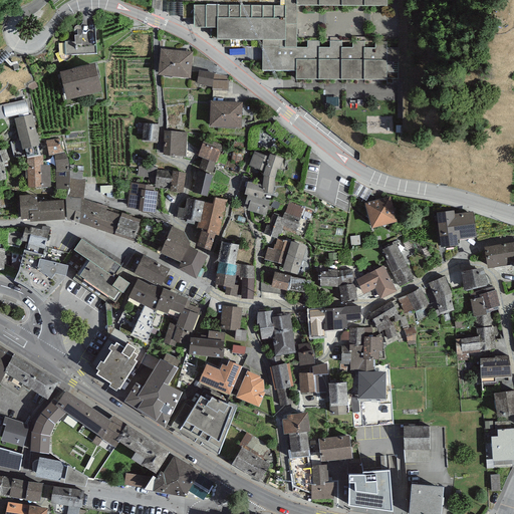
[(296,73),(296,81),(387,82),(387,42),(375,42),(375,49),(364,49),(364,42),(352,42),(352,49),(341,49),(341,42),(330,42),(330,49),(319,49),(319,42),(307,42),(307,49),(296,49),(297,8),(388,8),(387,0),(284,0),(285,7),(194,6),(194,30),(217,30),(217,42),(262,42),(262,72),(296,73)]
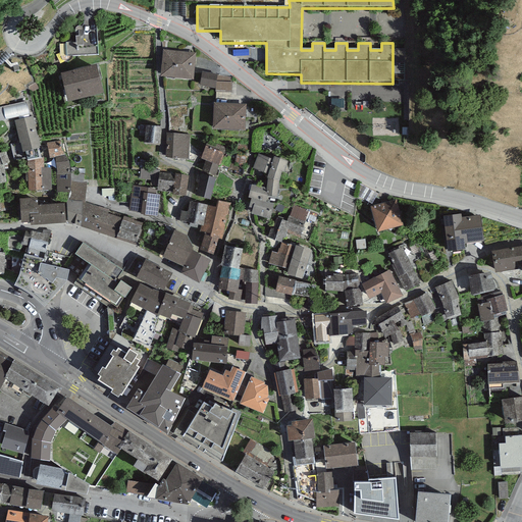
[(75,43),(60,44),(61,58),(62,61),(63,62),(67,63),(69,62),(71,61),(71,60),(72,58),(98,57),(97,30),(82,30),(82,29),(80,28),(79,28),(76,28),(75,29),(75,31),(75,43)]
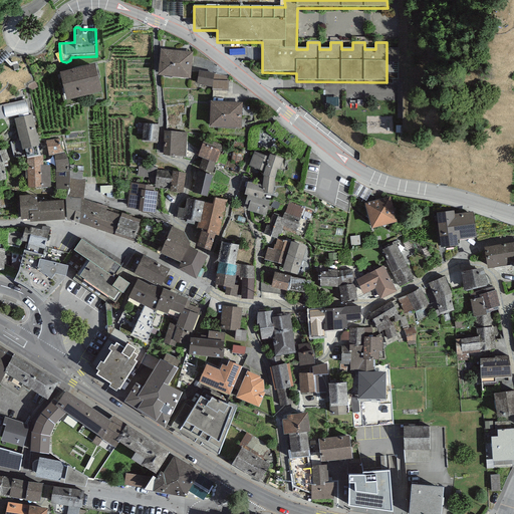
[(9,55),(5,50),(0,55),(0,63),(4,60),(10,66),(17,64),(17,61),(11,63),(6,58),(9,55)]
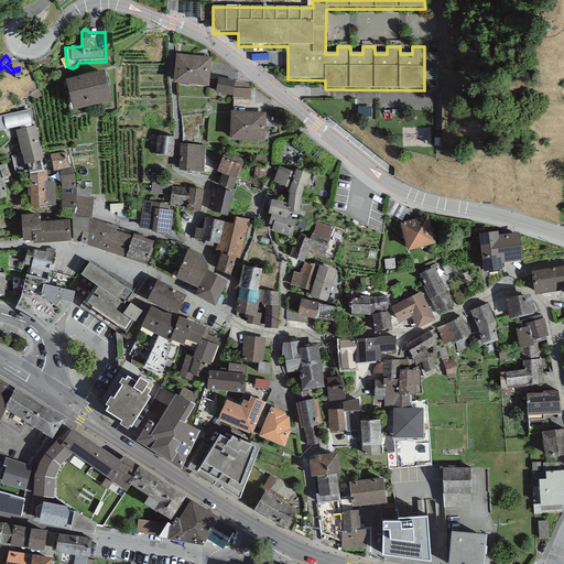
[(212,58),(175,55),(173,85),(208,88),(212,58)]
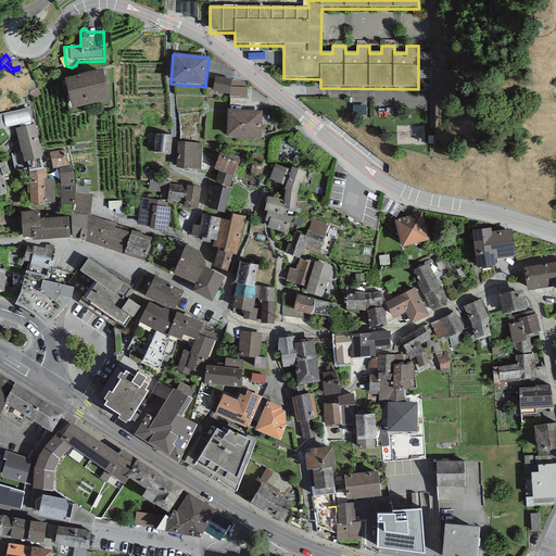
[(77,78),(64,81),(72,113),(111,103),(102,72),(96,74),(95,71),(77,75),(77,78)]
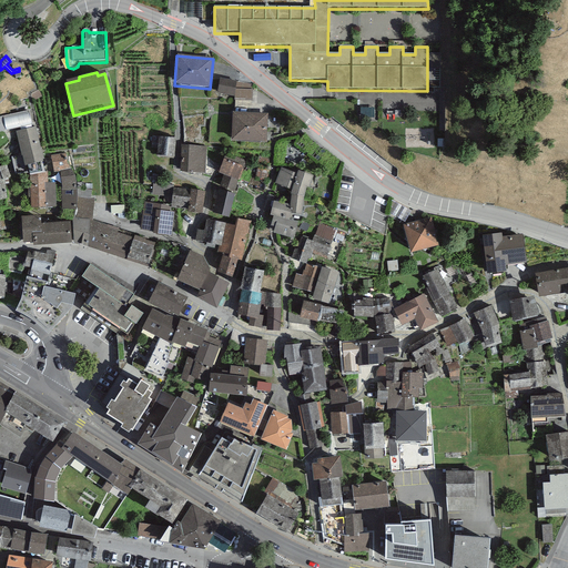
[(252,83),(220,79),(216,94),(250,100),(252,83)]
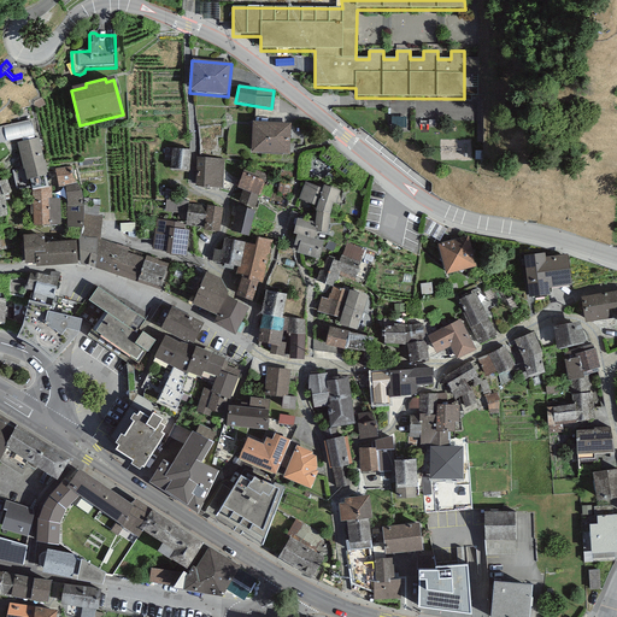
[(291,125),(252,123),(251,154),(289,157),(291,125)]
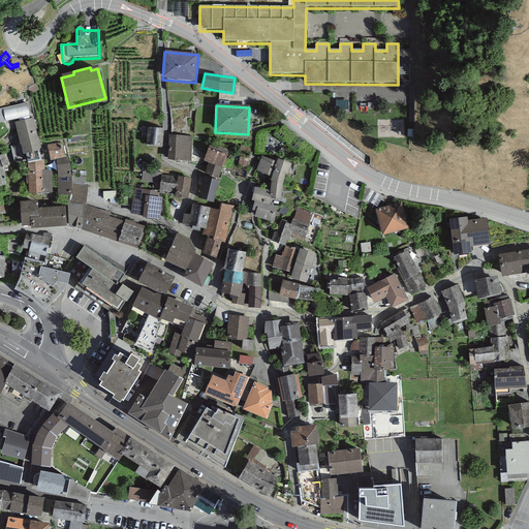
[(33,116),(14,121),(23,151),(26,151),(29,160),(41,156),(38,146),(41,146),(33,116)]
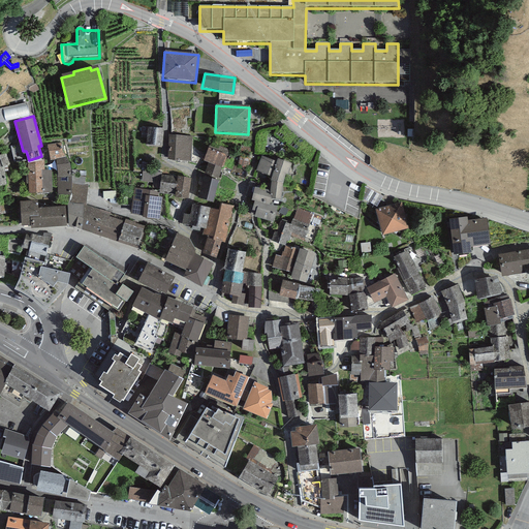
[(162,126),(148,125),(147,143),(161,144),(162,126)]
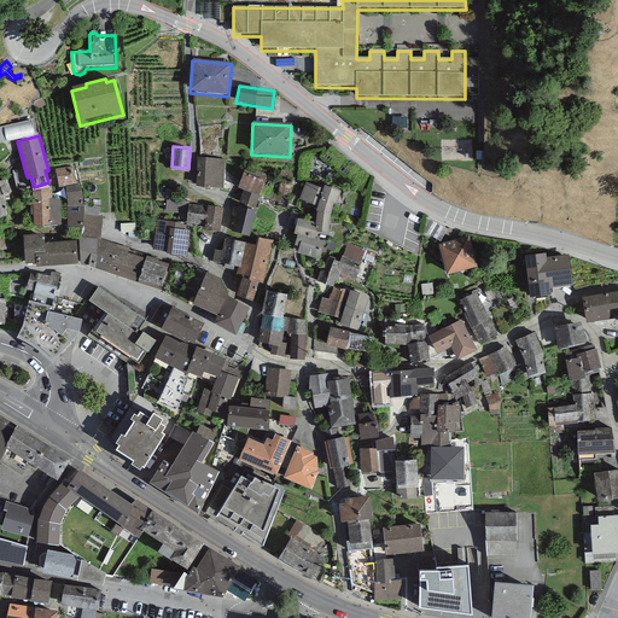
[(225,158),(197,156),(196,184),(222,186),(225,158)]
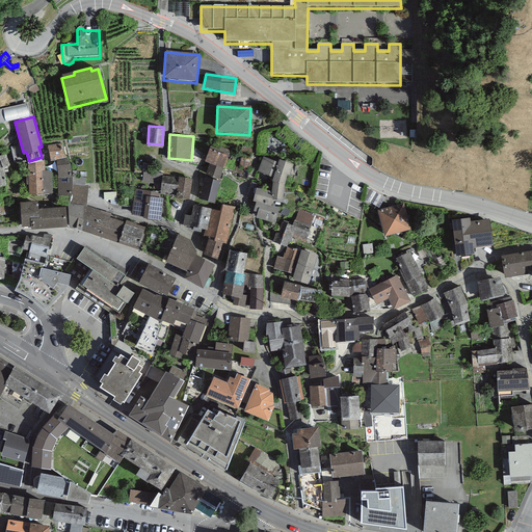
[(61,143),(48,145),(50,159),(63,157),(61,143)]
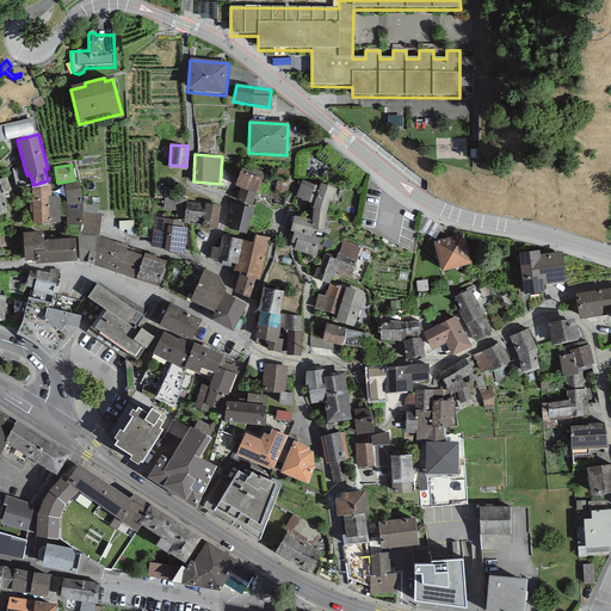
[(248,171),(240,167),(235,183),(241,185),(236,198),(252,203),(257,191),(258,191),(265,172),(251,167),(248,171)]
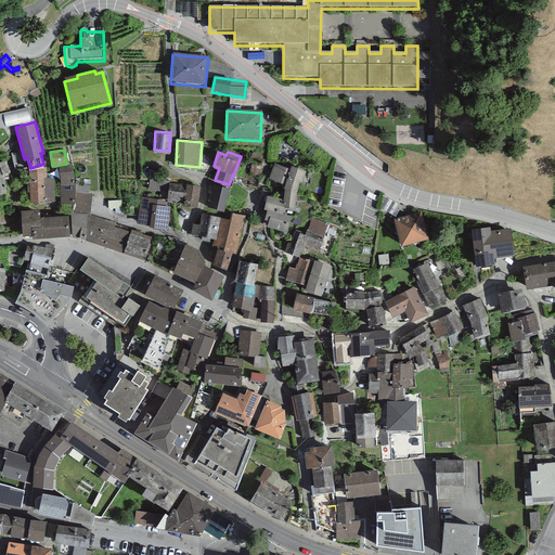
[(10,171),(7,159),(0,162),(0,192),(7,192),(4,173),(10,171)]
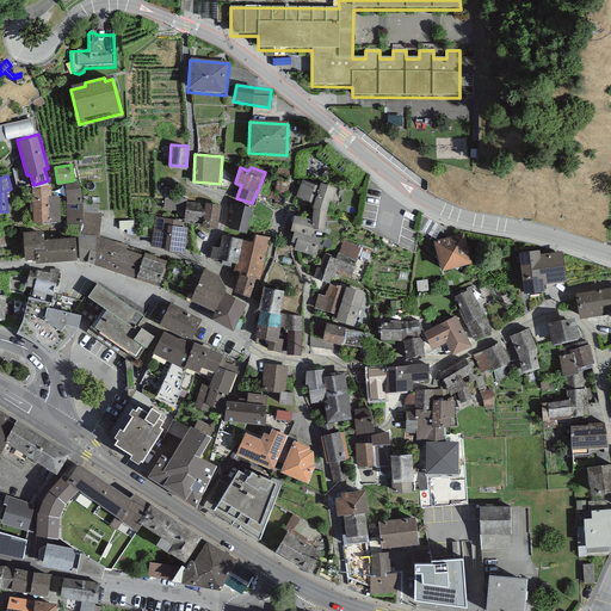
[(319,184),(302,179),(296,195),(303,197),(303,198),(313,202),(319,184)]
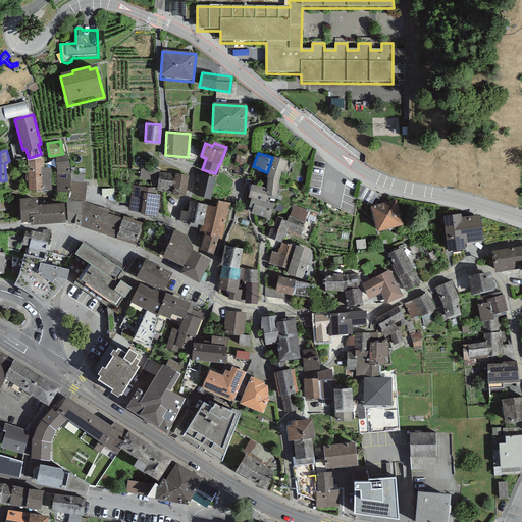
[(65,154),(56,155),(57,190),(70,190),(71,180),(69,160),(65,154)]
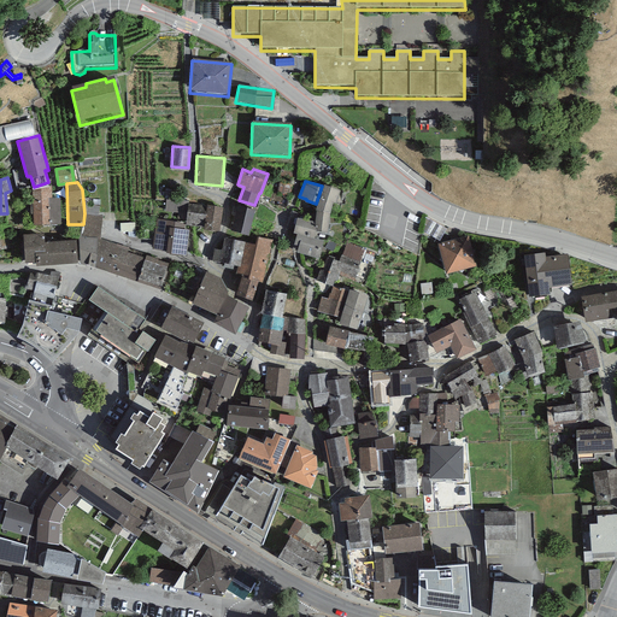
[(323,182),(322,186),(316,204),(316,206),(317,206),(329,210),(333,199),(336,200),(341,187),(323,182)]
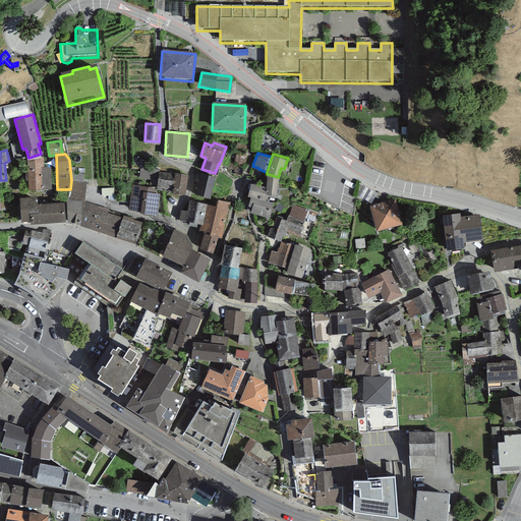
[(44,156),(26,158),(27,187),(51,187),(50,165),(44,165),(44,156)]
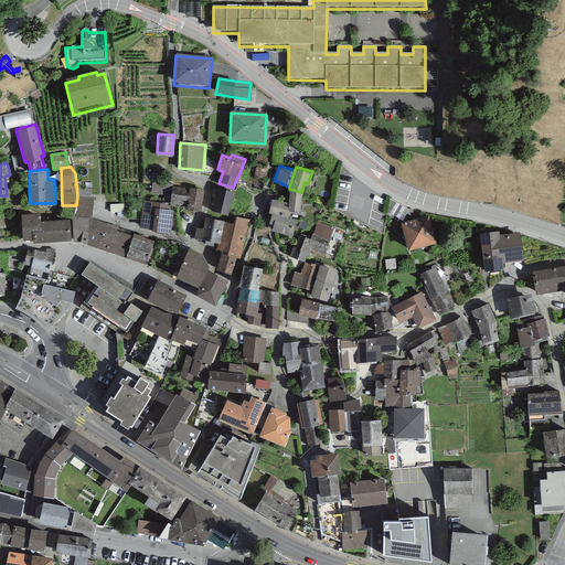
[(203,188),(190,185),(190,187),(173,184),(170,204),(187,206),(187,208),(201,210),(203,188)]
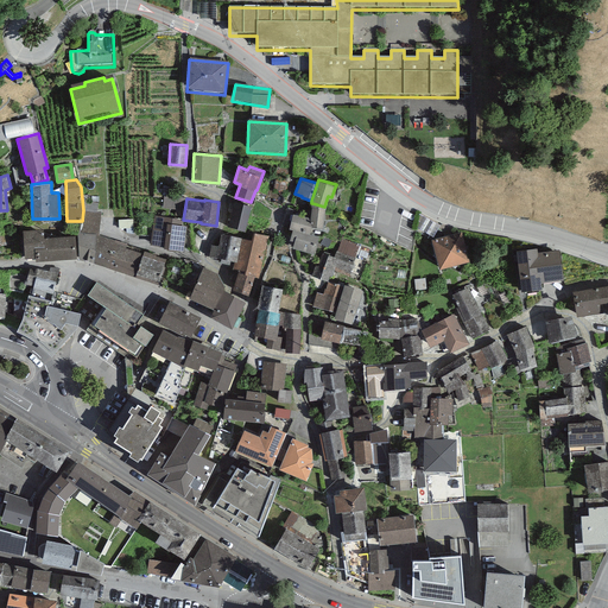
[(251,206),(233,201),(227,223),(245,230),(251,206)]
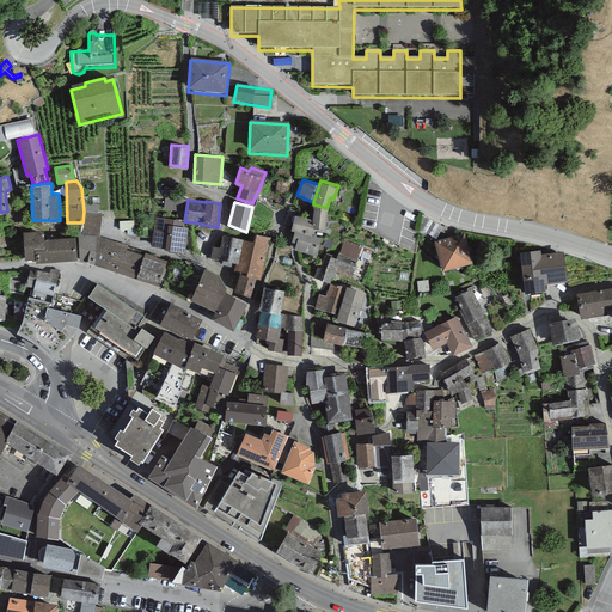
[(326,208),(314,204),(312,218),(312,220),(314,221),(313,227),(325,228),(326,208)]
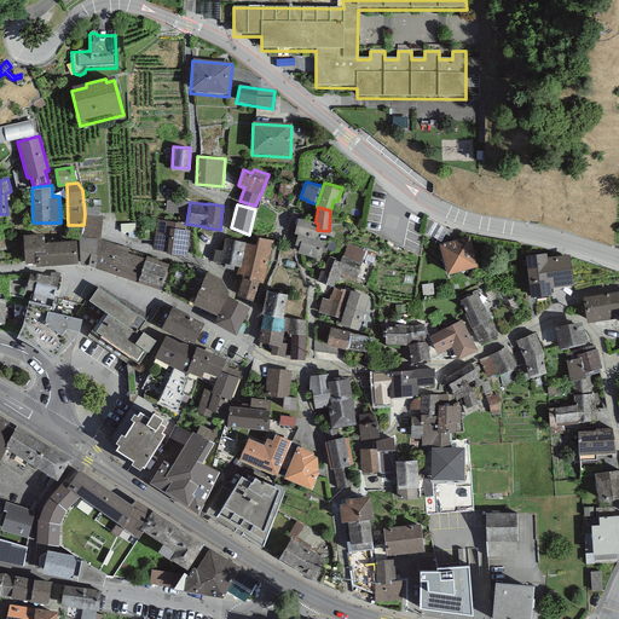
[(316,220),(299,217),(294,232),(298,232),(316,237),(317,230),(318,224),(316,223),(316,220)]
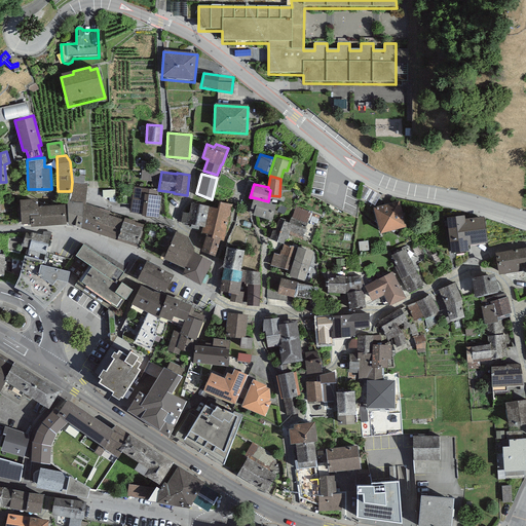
[(158,189),(133,186),(129,211),(142,212),(142,213),(144,213),(144,215),(155,217),(156,214),(158,215),(161,194),(157,194),(158,189)]
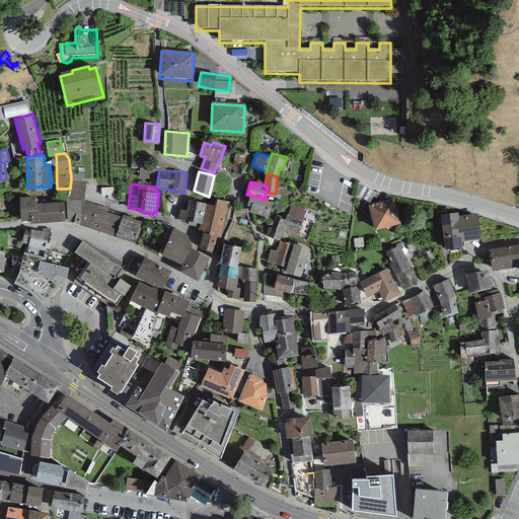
[(36,195),(19,196),(21,218),(30,218),(30,220),(65,218),(64,200),(38,202),(36,195)]
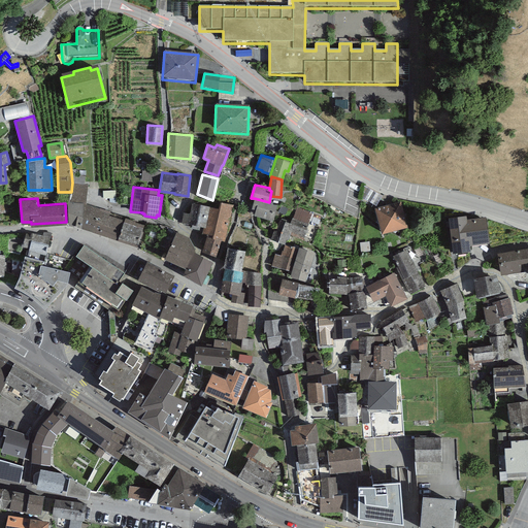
[(269,202),(254,198),(252,207),(255,208),(254,215),(273,219),(276,204),(269,202)]
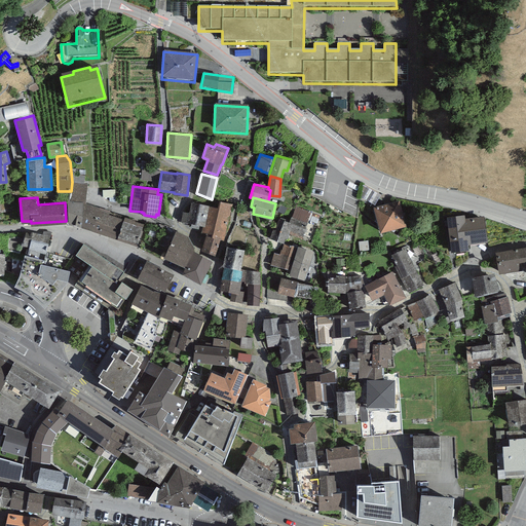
[(400,198),(373,205),(380,230),(406,224),(400,198)]
